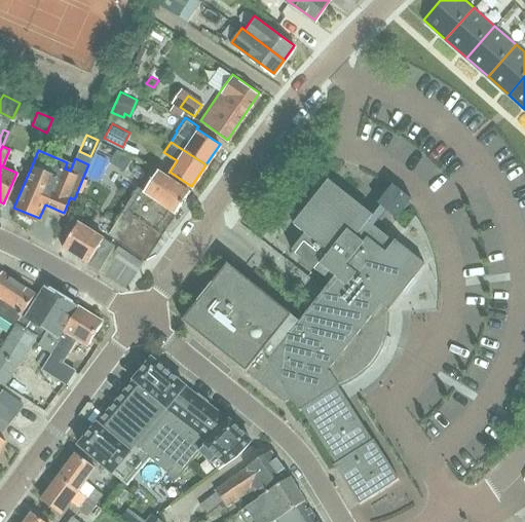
[(95,150),(90,161),(99,165),(104,154),(95,150)]
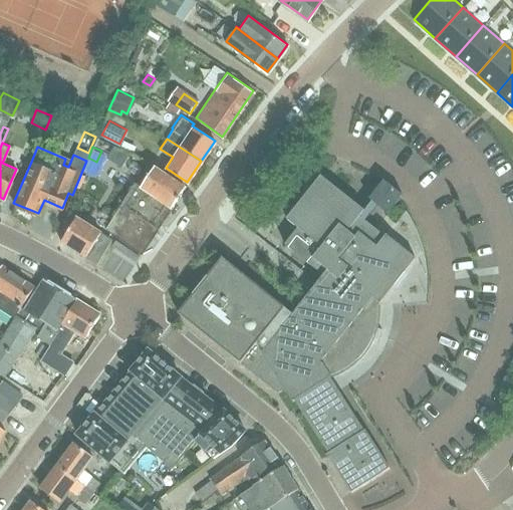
[(138,176),(131,187),(132,187),(105,226),(142,251),(185,187),(149,161),(139,176),(138,176)]
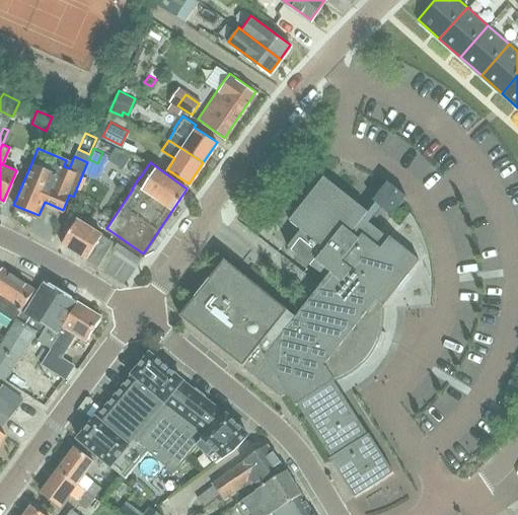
[(118,179),(132,189),(139,177),(125,169),(118,179)]
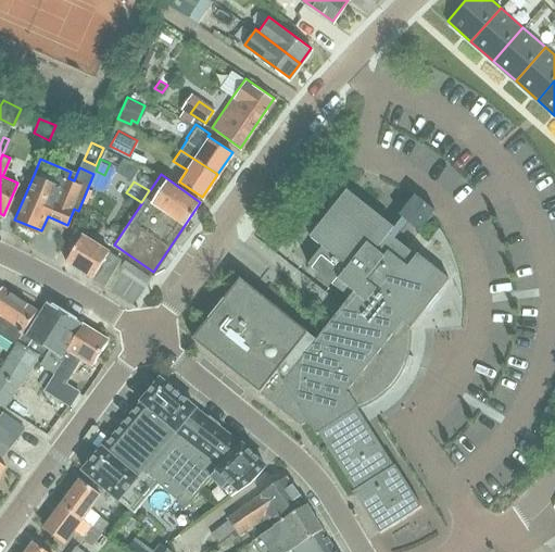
[(316,338),(240,277),(192,337),(299,423),(307,418),(316,433),(318,431),(355,489),(353,490),(380,532),(421,506),(394,464),(393,465),(356,406),(357,406),(356,404),(370,398),(382,389),(393,378),(401,365),(407,367),(413,355),(405,352),(407,338),(407,324),(411,326),(449,278),(416,253),(415,255),(388,234),(394,226),(347,187),(308,235),(322,245),(307,262),(350,296),(316,338)]
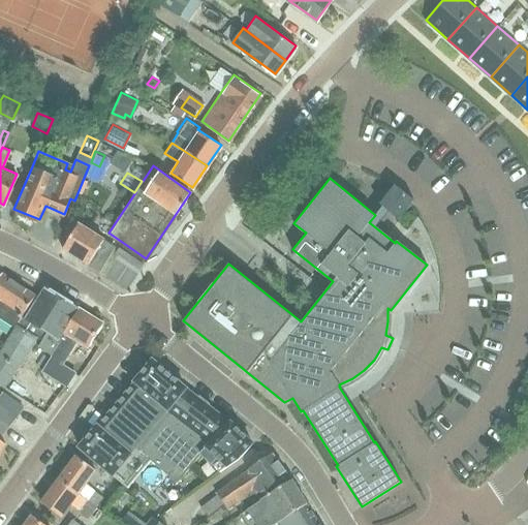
[(177,220),(165,239),(174,243),(185,224),(177,220)]
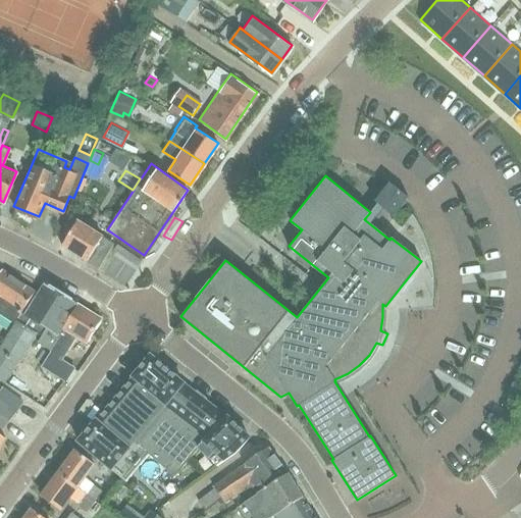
[(98,266),(113,242),(77,219),(62,244),(98,266)]
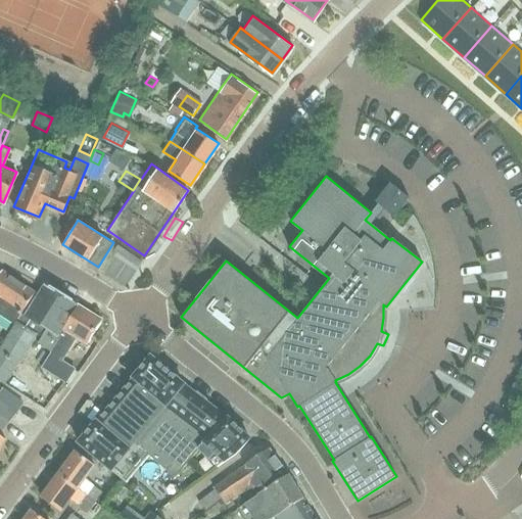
[(115,246),(114,247),(116,248),(139,264),(142,260),(117,242),(115,246)]
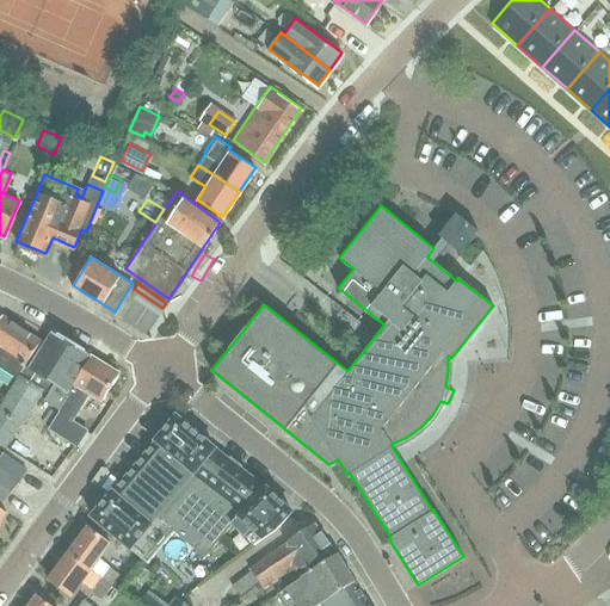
[(0,366),(14,376),(39,340),(2,315),(0,319),(0,366)]
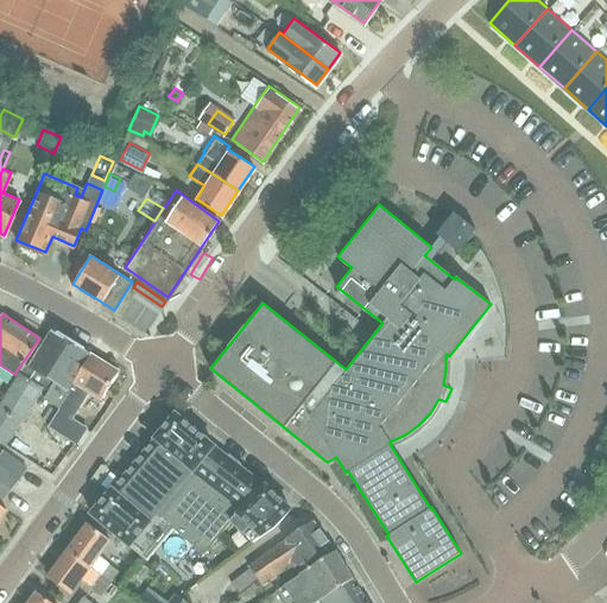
[(0,440),(5,444),(19,419),(21,421),(43,387),(48,391),(43,397),(58,406),(69,392),(68,391),(90,353),(51,329),(50,330),(29,366),(24,362),(0,400),(0,440)]
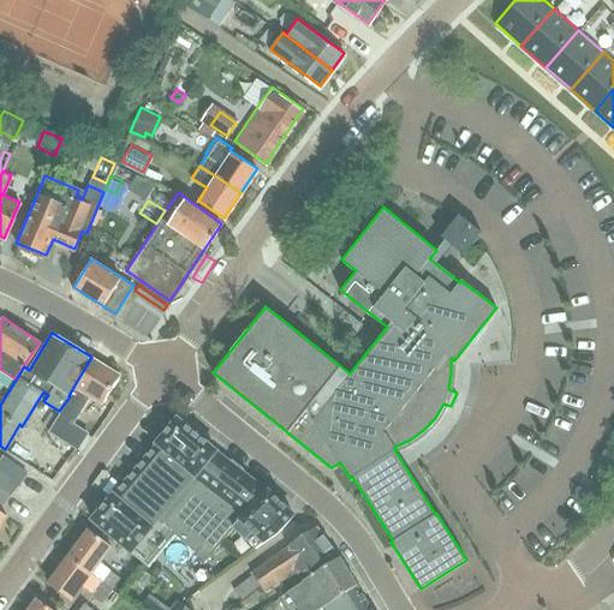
[(59,411),(48,429),(78,448),(89,430),(73,420),(89,395),(101,402),(119,375),(91,357),(69,395),(70,396),(59,411)]
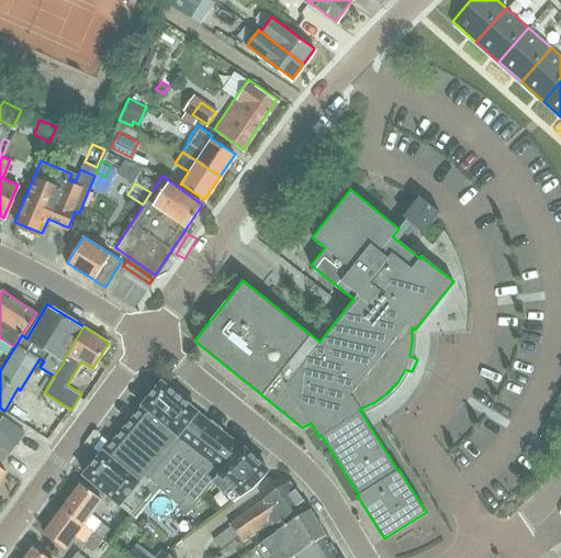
[(254,483),(267,469),(244,447),(198,411),(161,381),(83,473),(134,516),(158,488),(187,512),(214,480),(233,499),(254,483)]
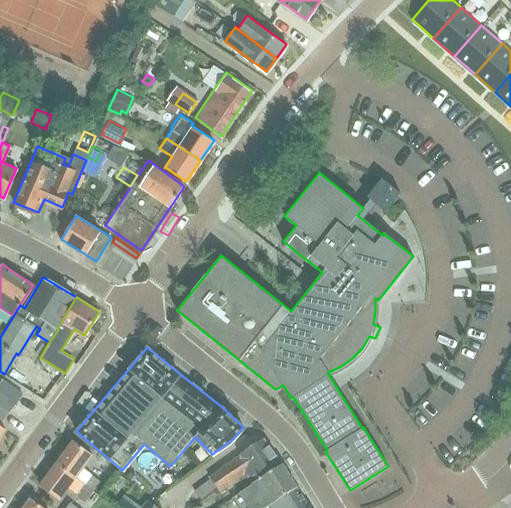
[(0,391),(14,401),(21,392),(2,378),(0,381),(0,391)]
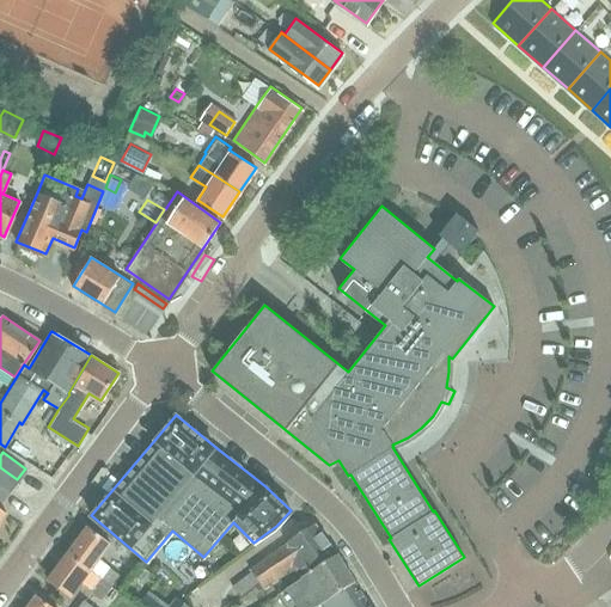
[(0,482),(10,489),(17,479),(0,467),(0,482)]
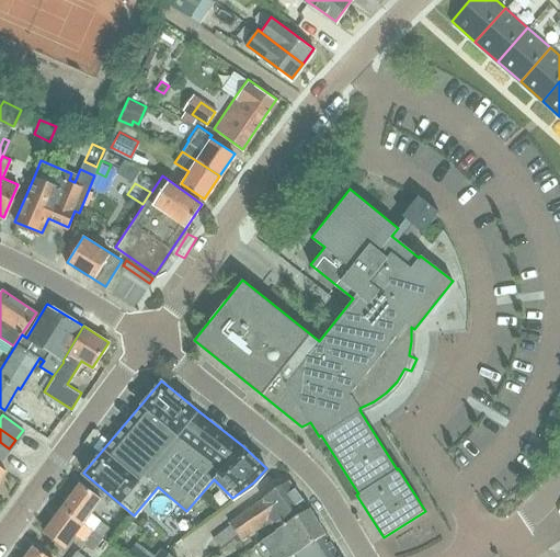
[(9,448),(0,442),(0,458),(1,459),(9,448)]
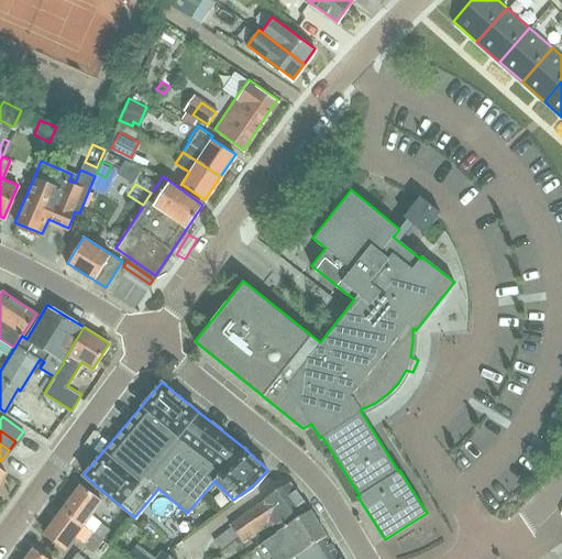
[(261,526),(268,537),(278,529),(310,511),(309,510),(290,482),(245,511),(230,523),(231,524),(213,537),(224,552),(242,539),(243,540),(261,526)]
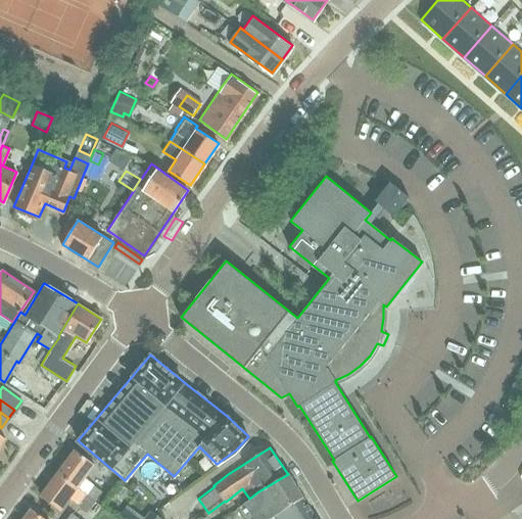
[(57,472),(94,500),(100,490),(91,484),(92,482),(84,477),(94,464),(74,450),(57,472)]
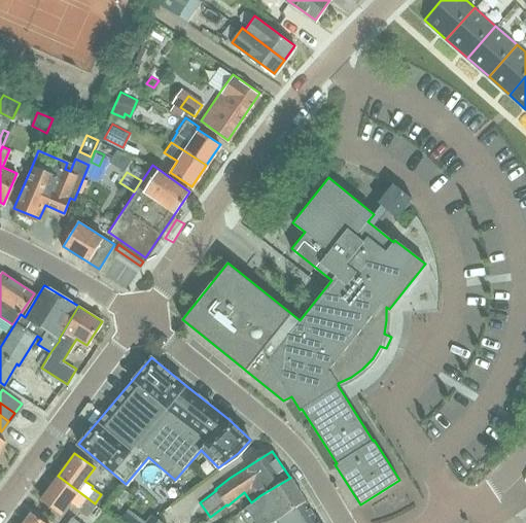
[(95,503),(58,476),(41,499),(61,514),(70,500),(78,507),(79,506),(88,512),(95,503)]
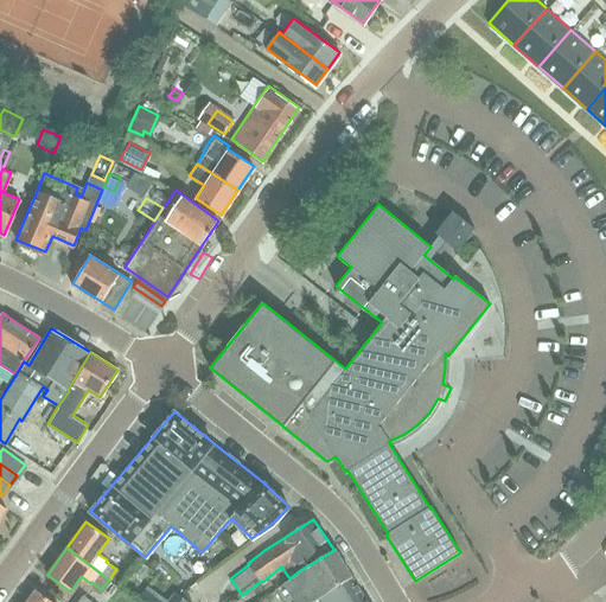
[(351,577),(335,550),(300,570),(289,578),(275,588),(285,601),(310,601),(314,600),(351,577)]
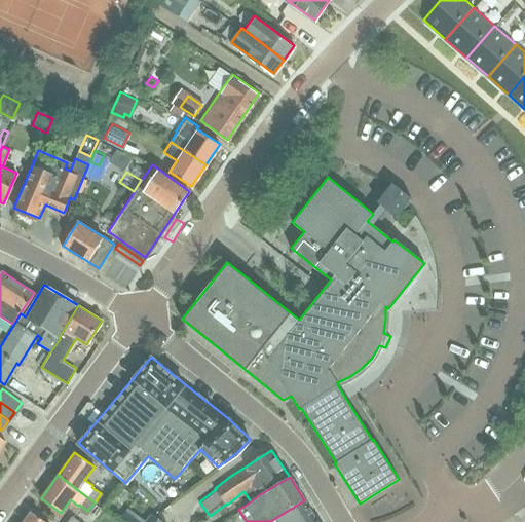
[(317,521),(304,500),(272,520),(273,521),(317,521)]
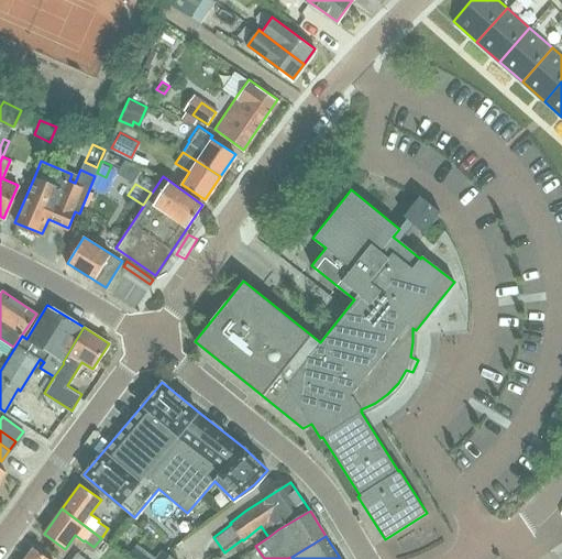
[(48,558),(33,547),(24,558),(48,558)]
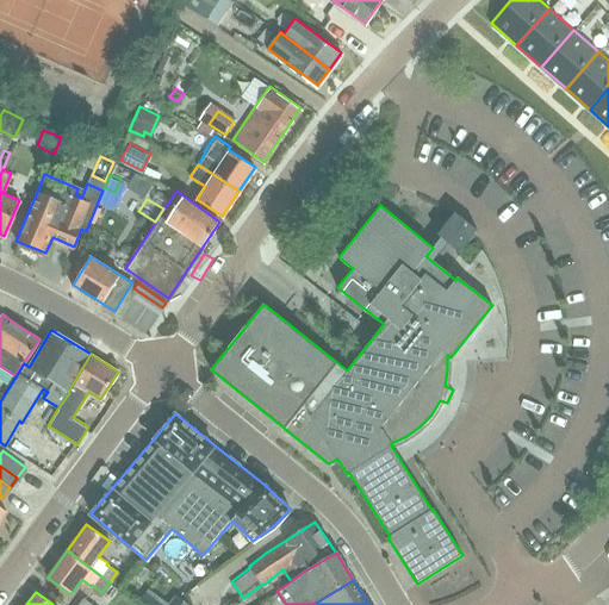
[(166,604),(190,604),(175,593),(169,602),(166,604)]
